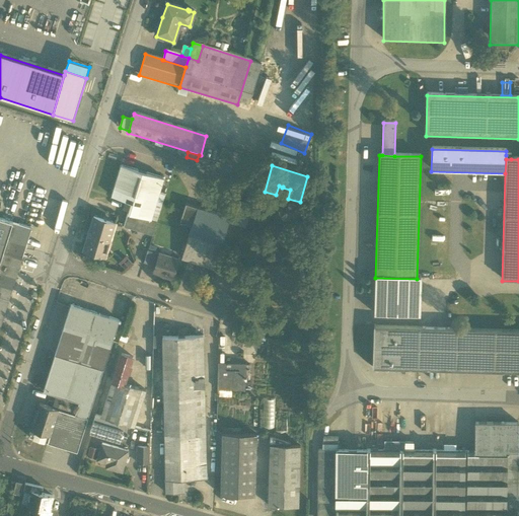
[(128,215),(151,222),(163,180),(121,167),(110,199),(131,205),(128,215)]
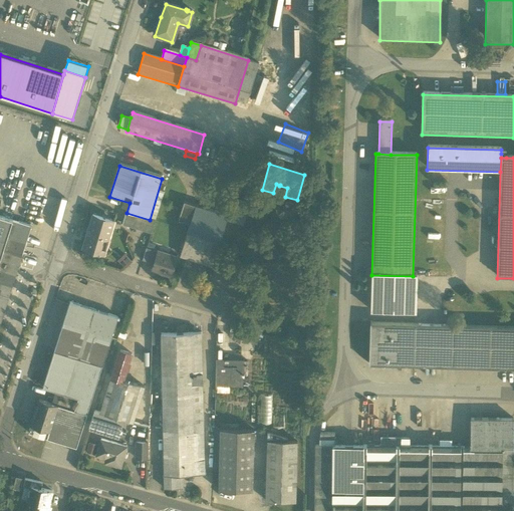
[(178,222),(190,226),(196,208),(184,204),(178,222)]
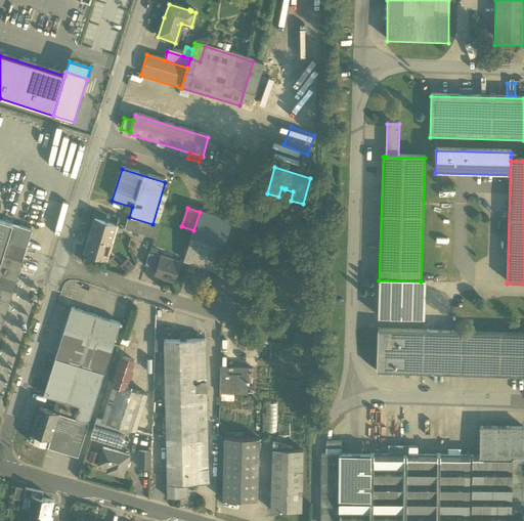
[(230,209),(227,220),(232,222),(233,222),(236,211),(230,209)]
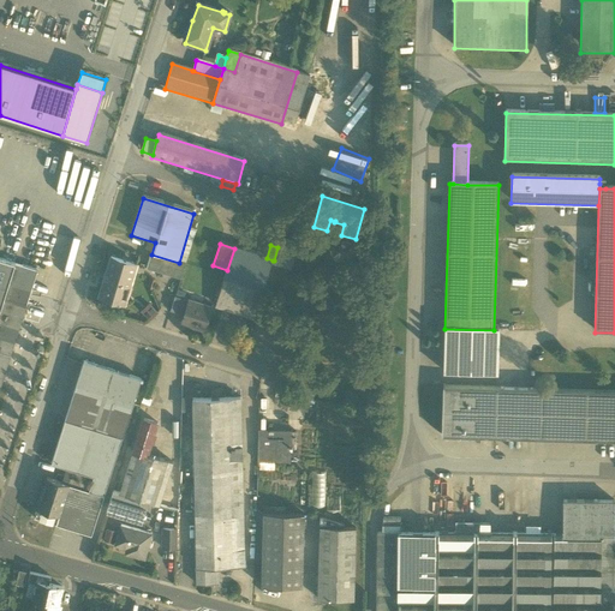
[(273,261),(272,265),(290,271),(296,253),(278,247),(274,261),(273,261)]
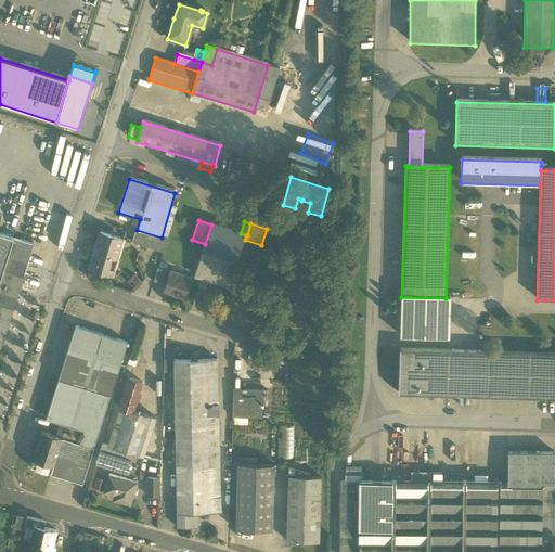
[(241,233),(211,225),(205,244),(203,252),(237,262),(245,240),(246,235),(241,233)]
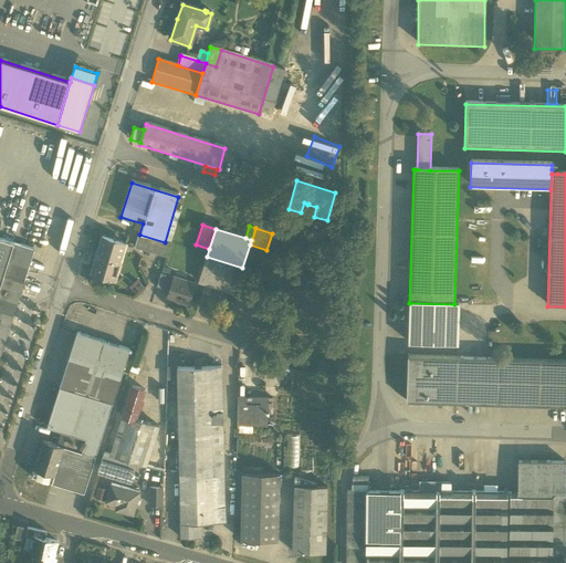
[(135,250),(166,259),(170,246),(170,244),(165,242),(139,235),(135,250)]
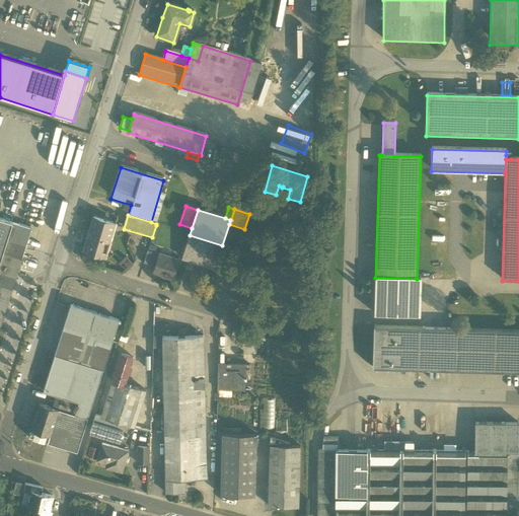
[(0,219),(0,264),(3,253),(23,260),(32,230),(0,219)]
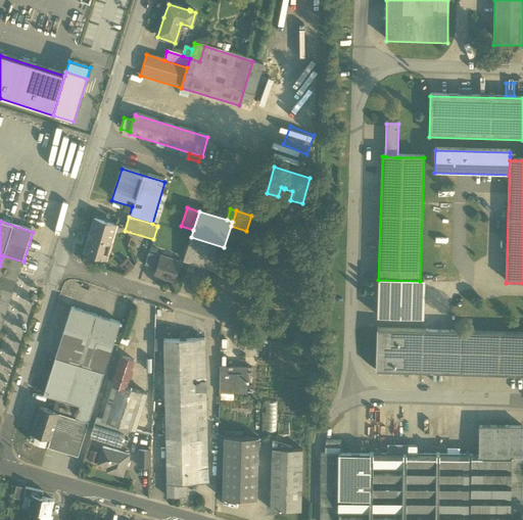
[(84,254),(106,261),(106,260),(104,258),(108,245),(110,246),(116,227),(94,221),(84,254)]
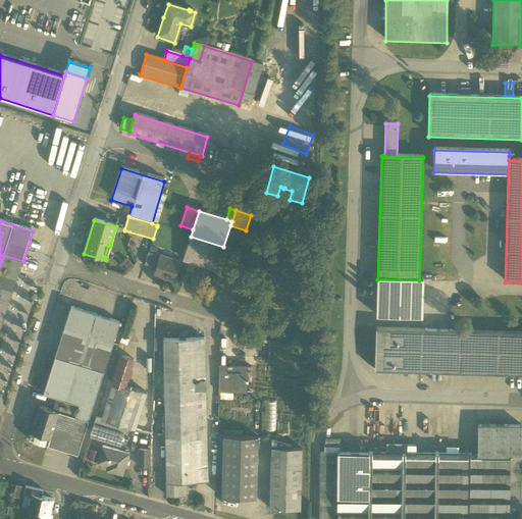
[(184,259),(216,269),(223,247),(191,237),(184,259)]
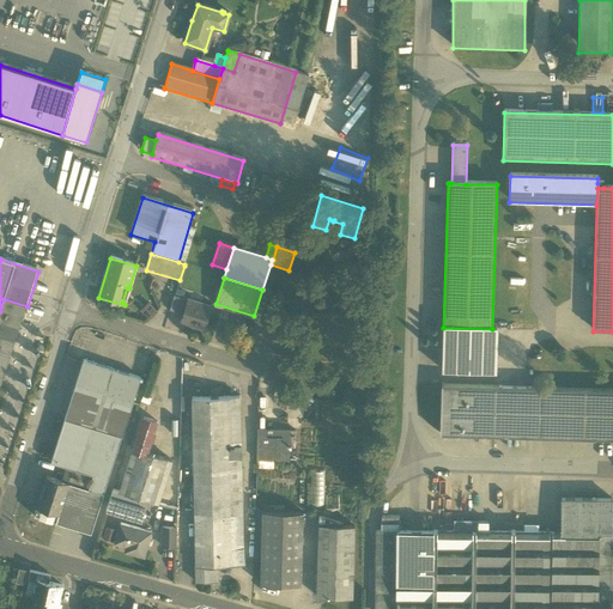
[(170,311),(184,316),(187,305),(189,305),(190,302),(175,297),(170,311)]
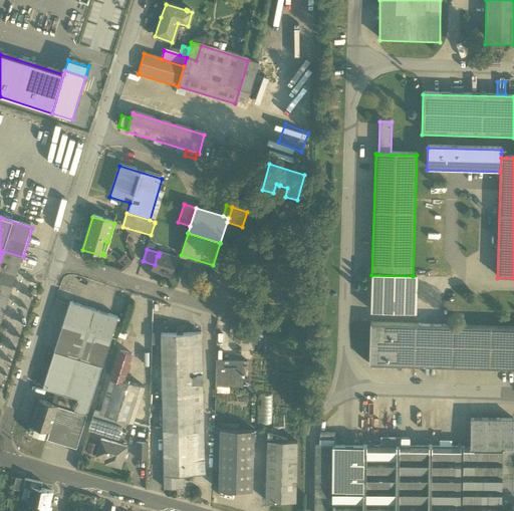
[(0,328),(1,324),(0,323),(0,320),(2,314),(4,315),(23,257),(3,251),(0,261),(0,328)]
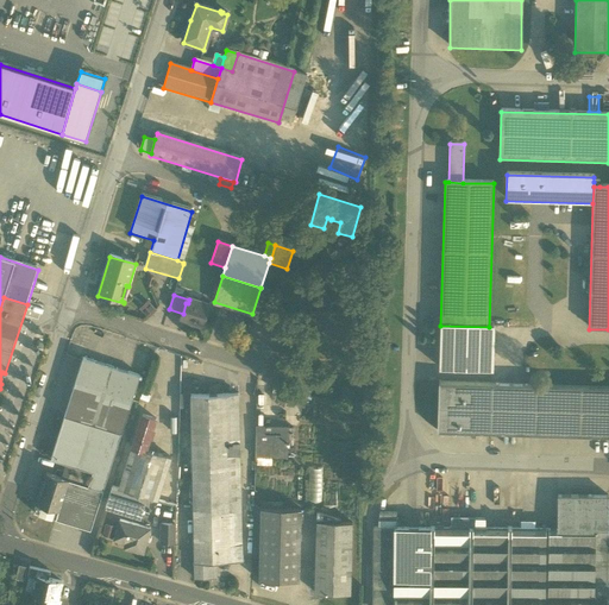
[(149,317),(155,313),(146,303),(140,309),(149,317)]
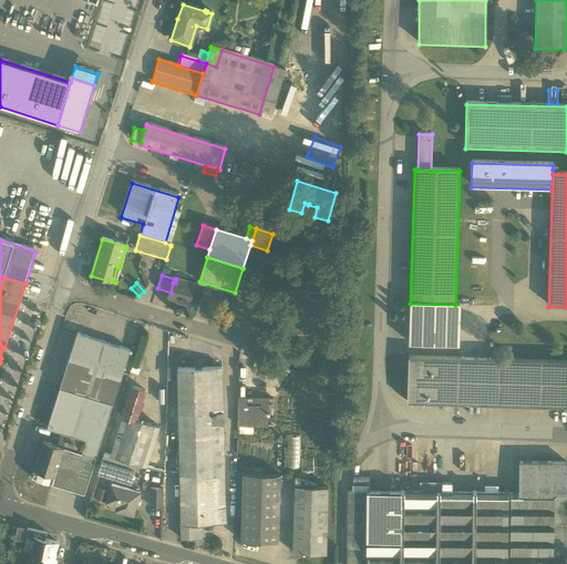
[(168,299),(189,306),(195,285),(186,283),(185,286),(175,283),(173,283),(171,293),(168,299)]
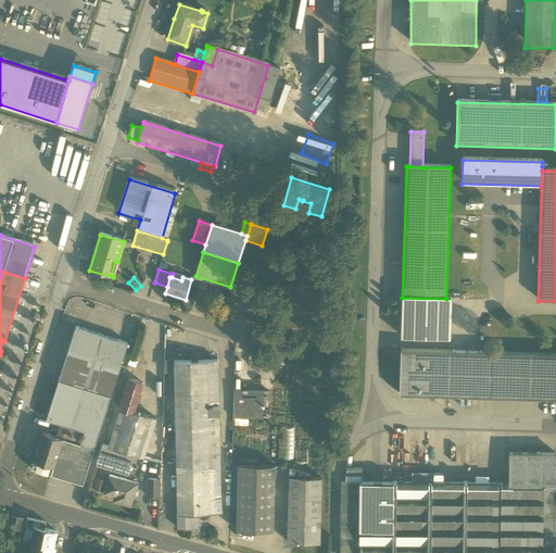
[(401,339),(450,340),(451,300),(402,299),(401,339)]
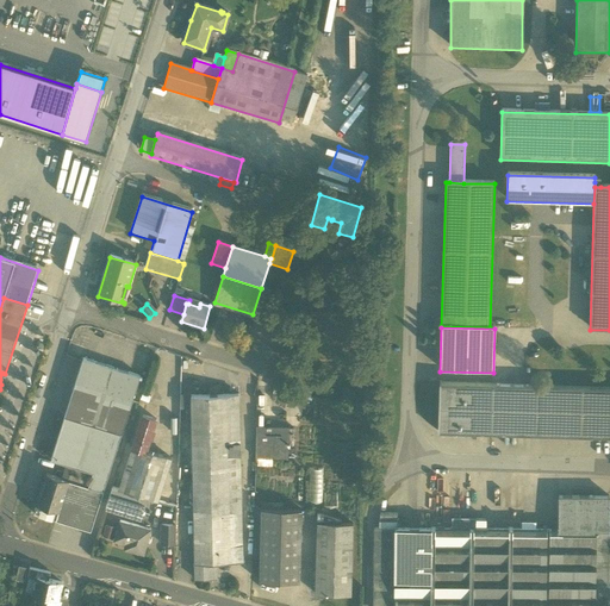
[(83,360),(75,383),(132,401),(139,378),(83,360)]
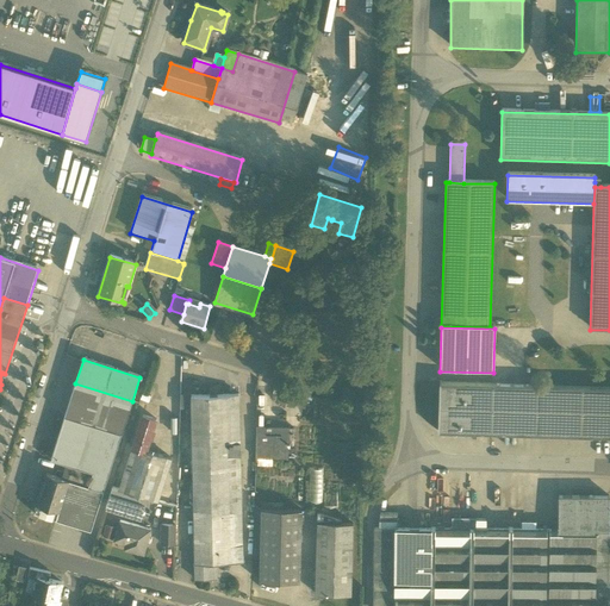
[(313,382),(300,379),(294,394),(307,399),(313,382)]
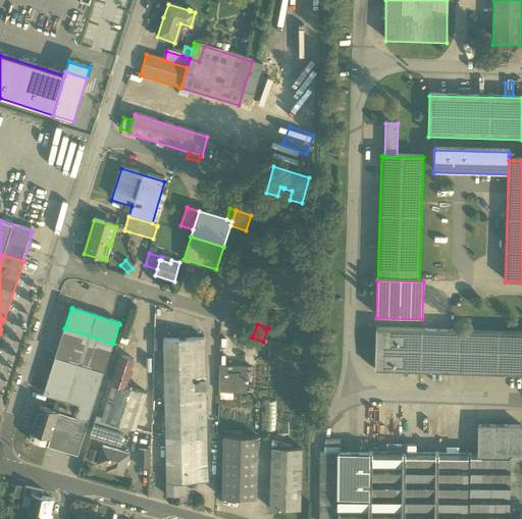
[(104,372),(113,344),(64,328),(56,357),(104,372)]
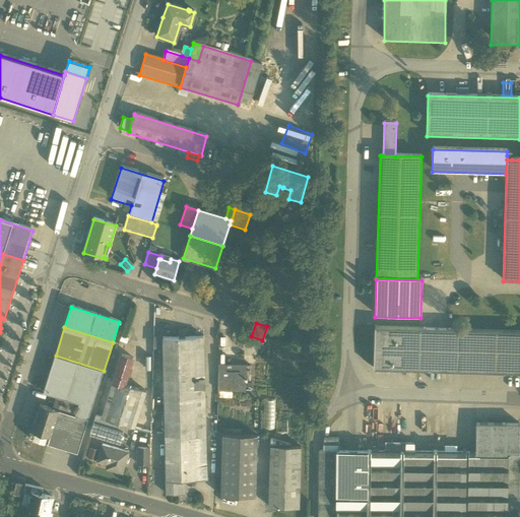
[(373,370),(519,374),(519,332),(375,329),(373,370)]
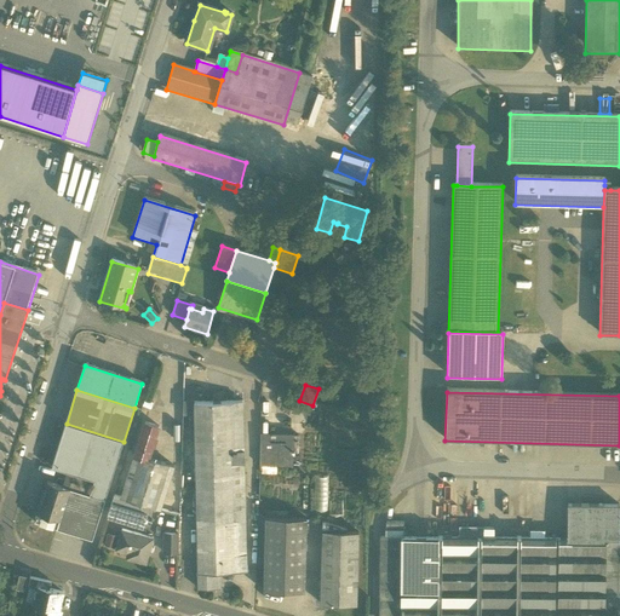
[(195,442),(197,591),(216,591),(216,574),(246,574),(244,404),(195,404),(195,418),(191,418),(191,442),(195,442)]
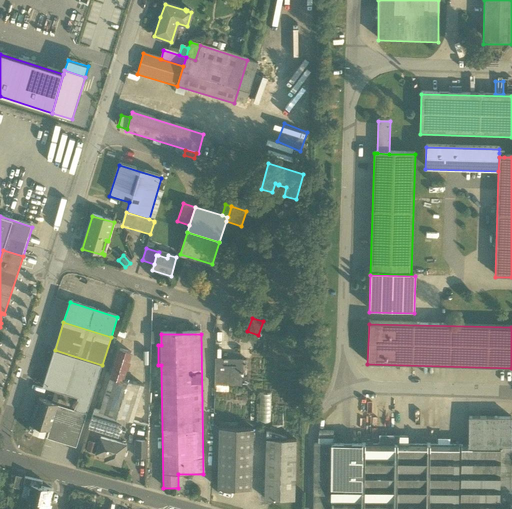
[(86,415),(102,365),(55,350),(42,388),(55,392),(61,394),(78,399),(74,411),(86,415)]
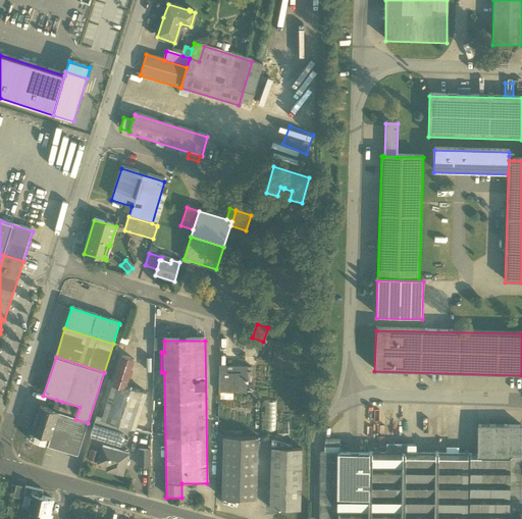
[(113,384),(124,388),(124,387),(128,376),(129,376),(131,370),(129,370),(133,361),(122,357),(113,384)]
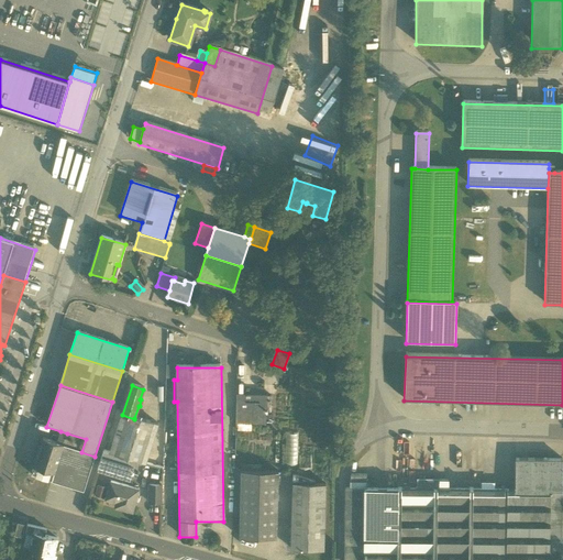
[(235,425),(250,425),(250,396),(236,395),(235,425)]
